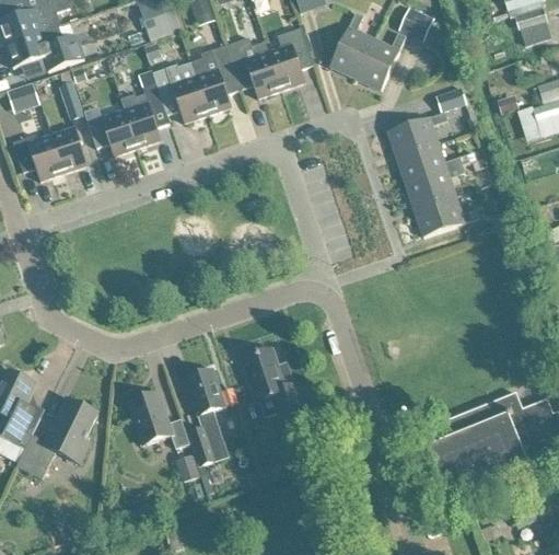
[(61,26),(56,12),(55,8),(68,3),(67,0),(23,0),(26,11),(0,20),(0,31),(4,44),(57,26),(57,27),(61,26)]
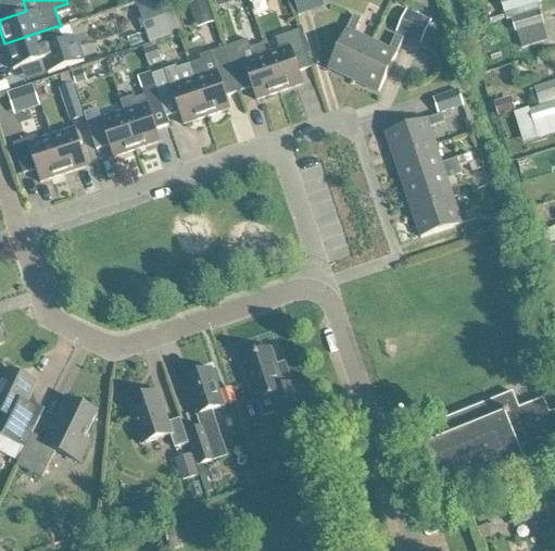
[(177,29),(166,0),(148,0),(137,4),(150,39),(177,29)]
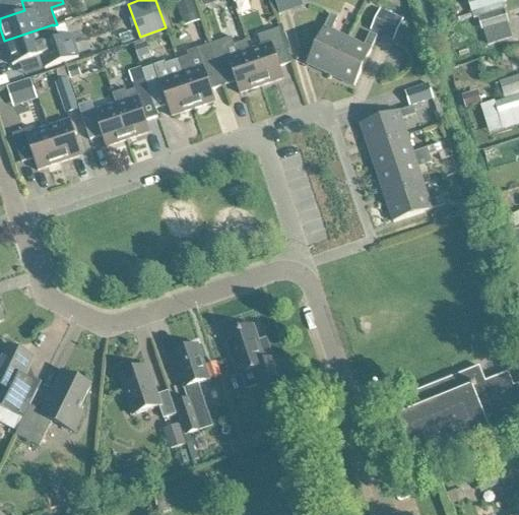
[(198,10),(194,0),(179,0),(176,1),(181,16),(198,10)]
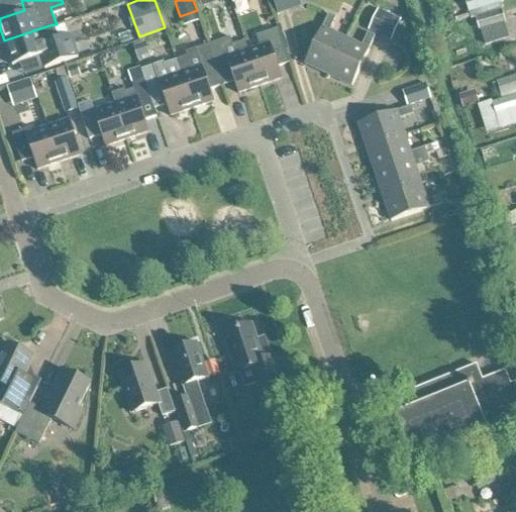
[(301,4),(299,0),(274,0),(278,12),(301,4)]
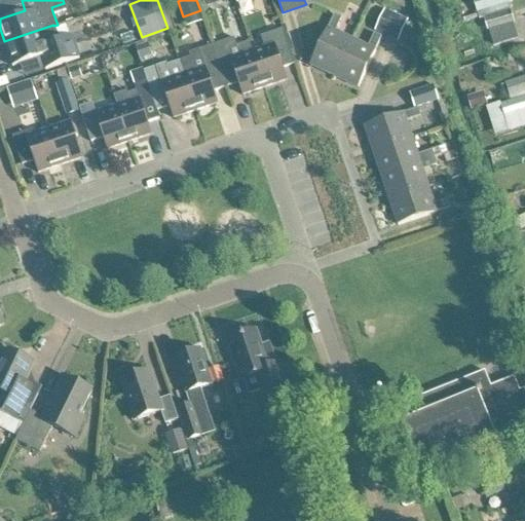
[(511,0),(473,0),(477,13),(509,4),(508,1),(511,0)]
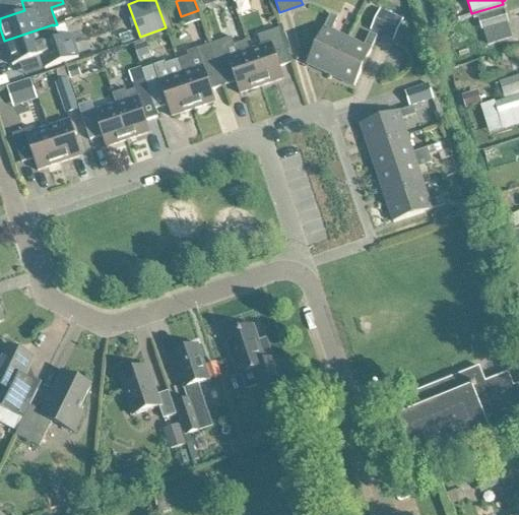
[(512,36),(503,4),(471,13),(472,16),(477,15),(481,27),(482,26),(487,42),(512,36)]
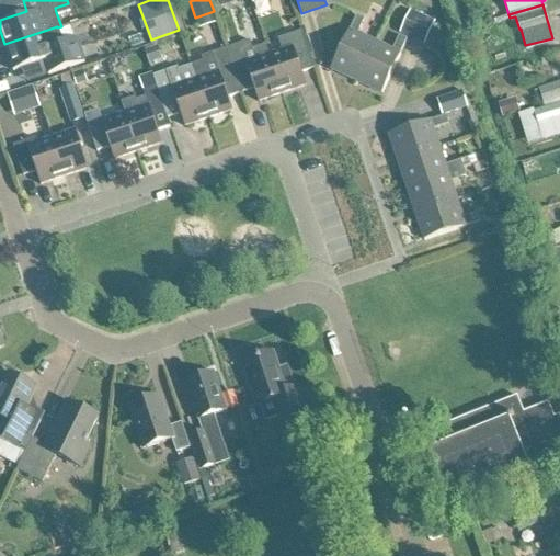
[(423,42),(434,19),(410,7),(399,31),(423,42)]
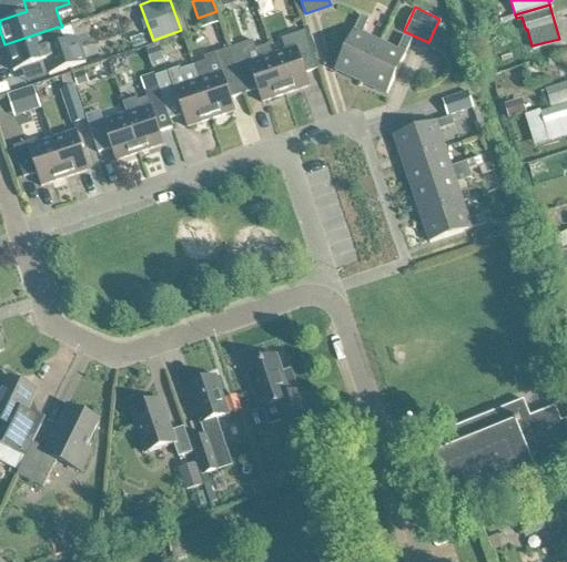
[(360,80),(378,39),(362,31),(368,16),(361,12),(354,27),(353,27),(334,68),(360,80)]
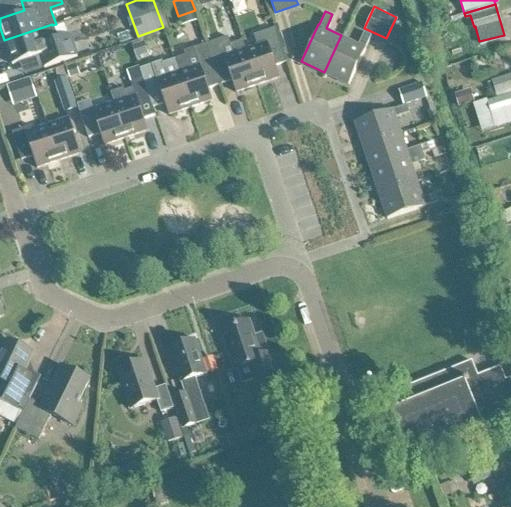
[(56,36),(52,25),(52,24),(4,40),(11,62),(39,52),(43,65),(76,54),(69,32),(56,36)]
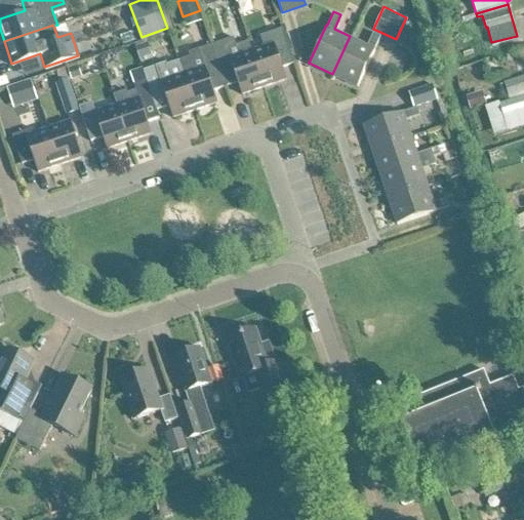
[(293,61),(284,32),(281,26),(259,33),(264,44),(251,49),(264,84),(285,77),(281,65),(293,61)]
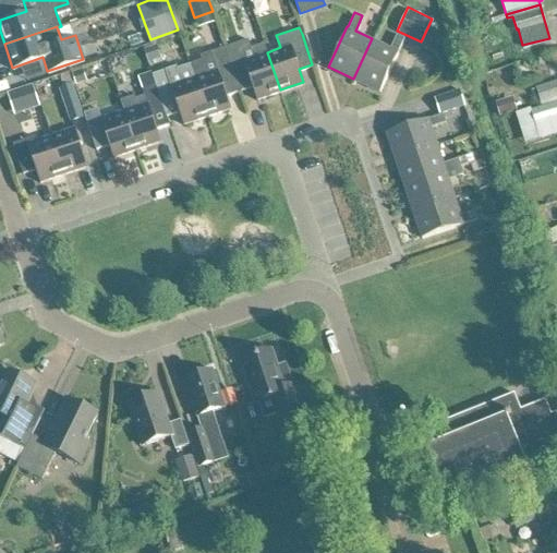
[(389,47),(372,38),(353,79),(379,91),(398,50),(397,50),(404,36),(397,32),(389,47)]
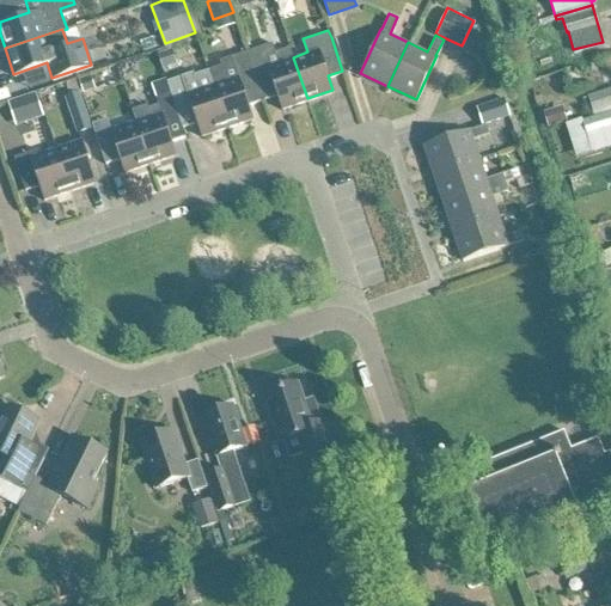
[(307,98),(293,57),(279,62),(272,41),(245,49),(262,98),(276,93),(281,108),(307,98)]
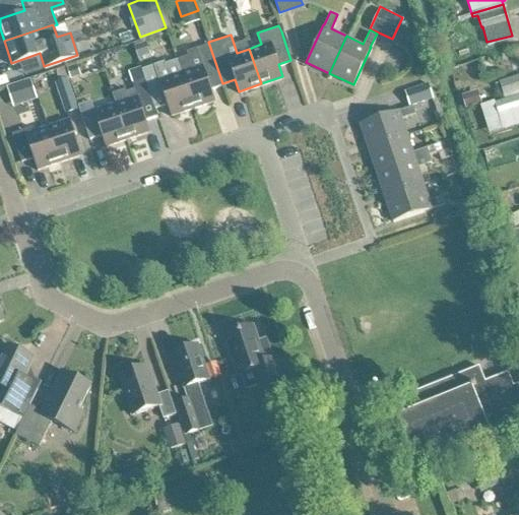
[(148,49),(144,38),(132,42),(136,54),(148,49)]
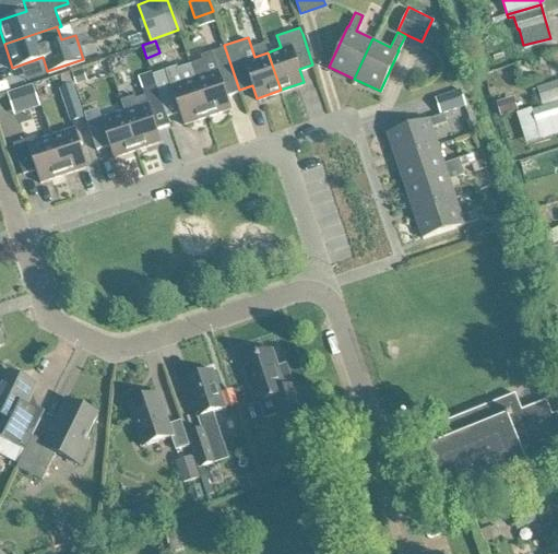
[(239,90),(224,45),(200,54),(201,58),(189,62),(206,115),(230,107),(226,94),(239,90)]
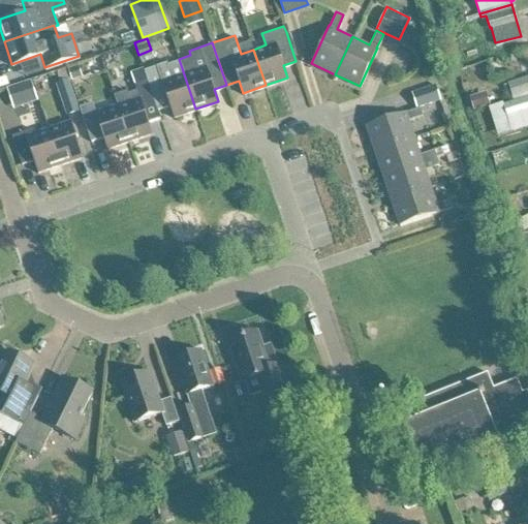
[(195,109),(179,59),(167,62),(166,60),(143,68),(147,79),(157,109),(169,104),(174,116),(195,109)]
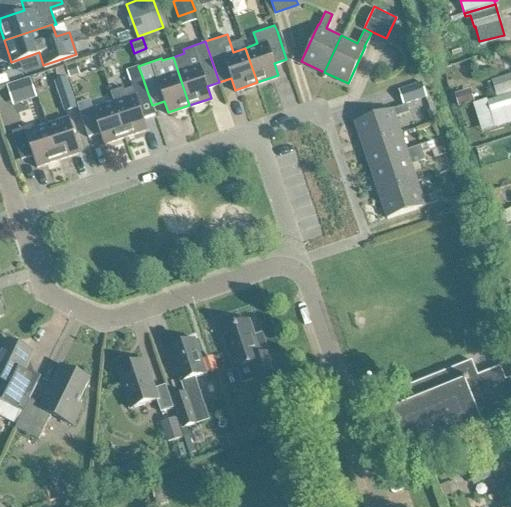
[(75,63),(65,66),(67,72),(68,76),(79,72),(75,63)]
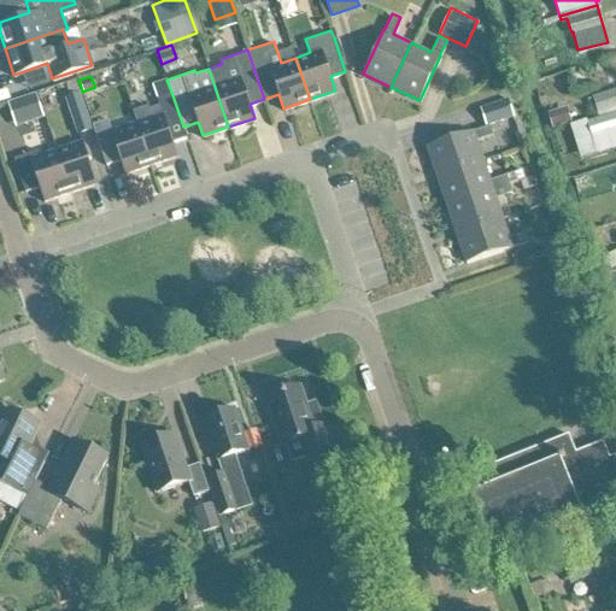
[(75,78),(64,82),(68,93),(78,89),(75,78)]
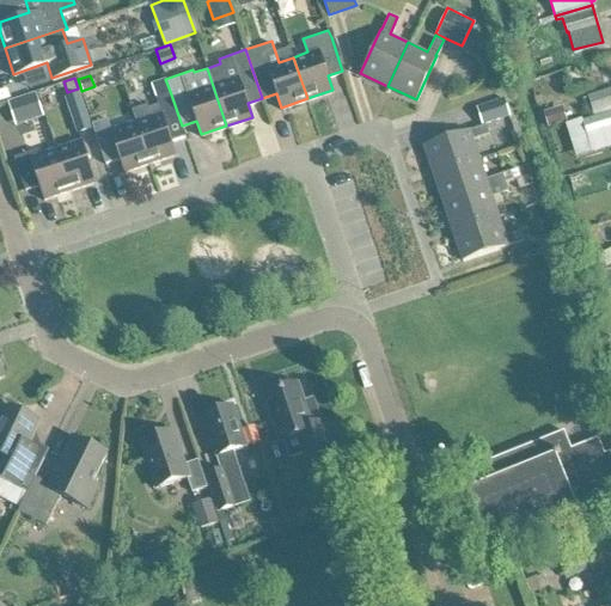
[(610,85),(586,93),(587,95),(581,96),(587,116),(610,108),(610,85)]
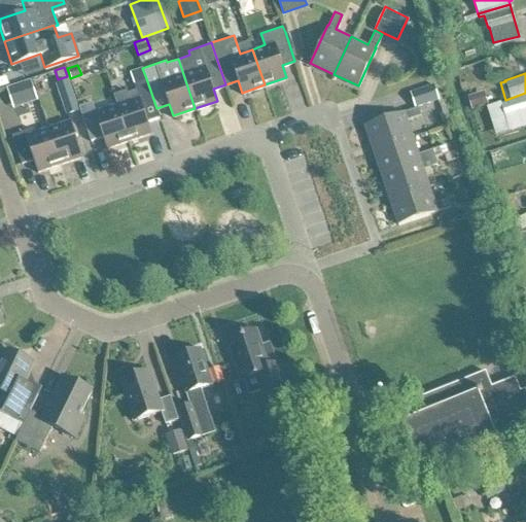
[(79,109),(68,76),(67,76),(58,79),(55,80),(66,113),(79,109)]
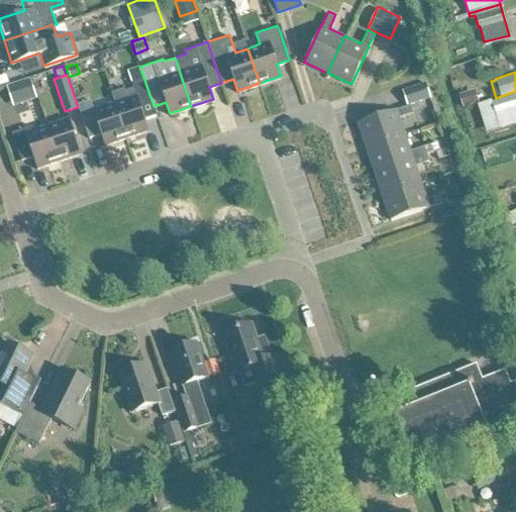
[(36,97),(29,76),(5,84),(12,105),(36,97)]
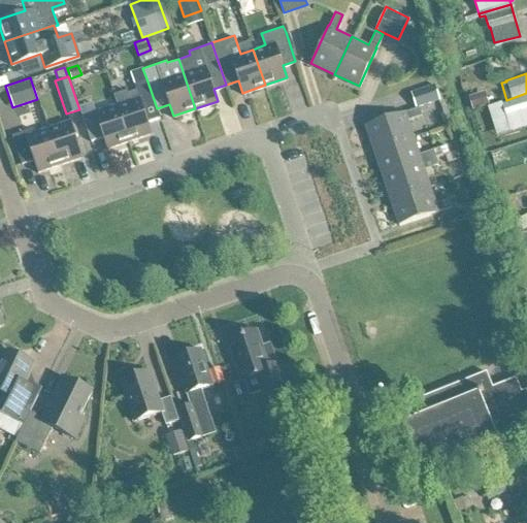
[(160,116),(157,108),(146,78),(134,82),(136,88),(128,91),(127,89),(113,93),(117,104),(129,139),(152,132),(147,120),(160,116)]
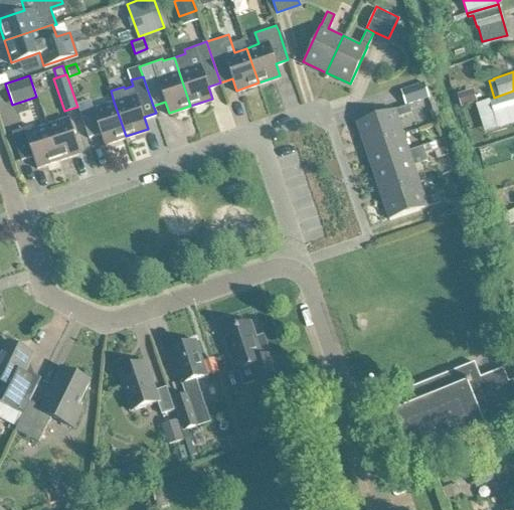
[(426,96),(421,80),(400,88),(405,103),(426,96)]
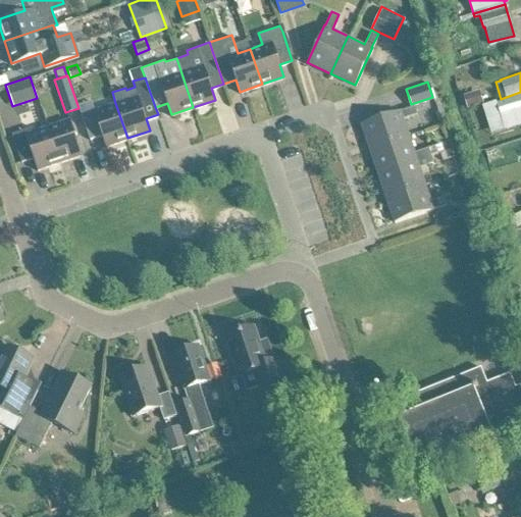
[(483,101),(479,88),(463,93),(467,106),(483,101)]
